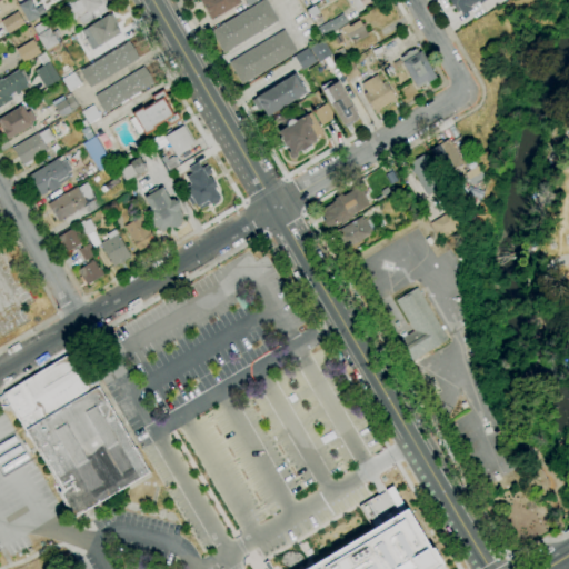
[(28,23),(18,6),(27,0),(29,0),(35,9),(40,6),(45,12),(39,16),(39,17),(28,23)]
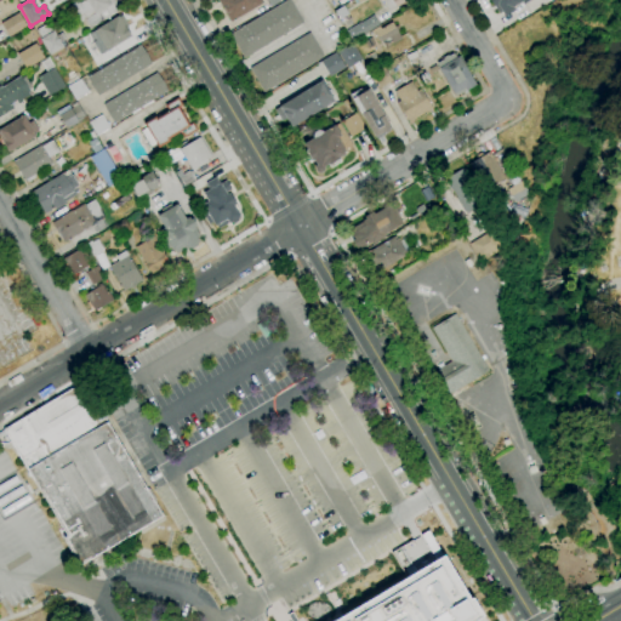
[(90,29),(85,21),(79,23),(69,6),(78,0),(113,0),(120,11),(90,29)]
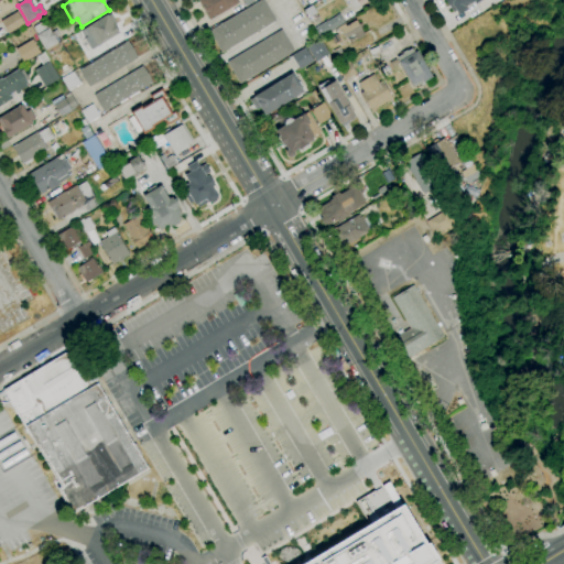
[(209,21),(197,1),(198,0),(234,0),(237,4),(209,21)]
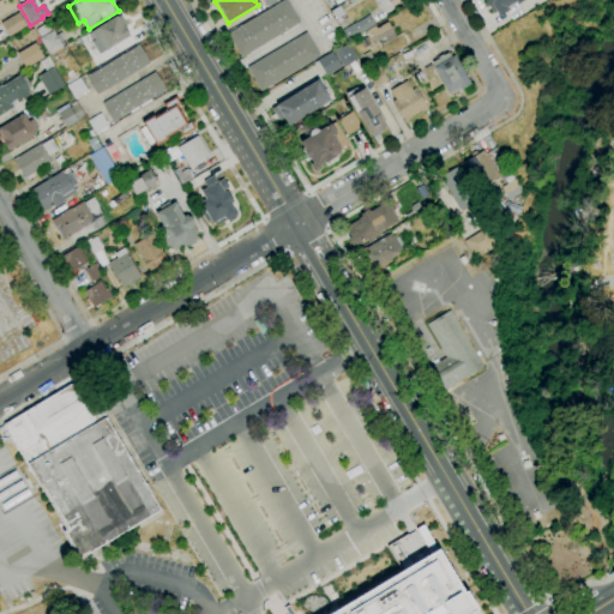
[(241,58),(227,34),(281,0),(287,0),(300,22),(241,58)]
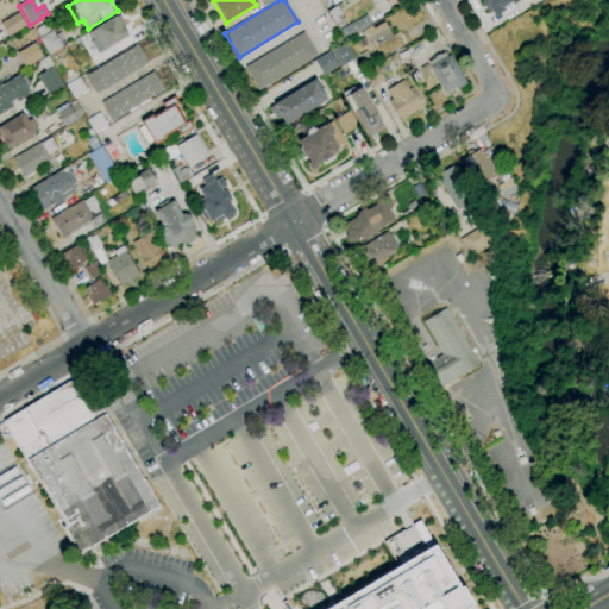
[(374,0),(402,0),(381,12),(374,0)]
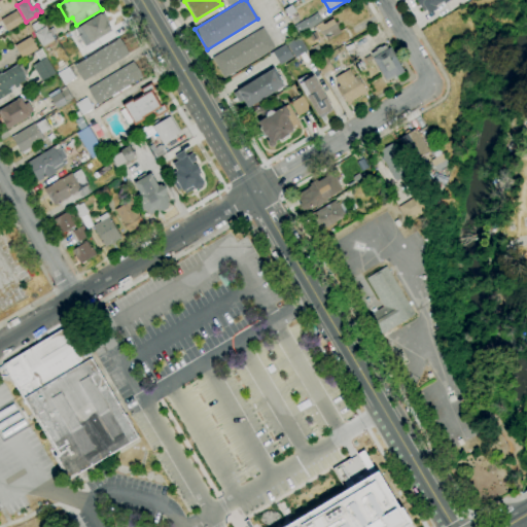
[(427,14),(422,5),(419,6),(415,0),(451,0),(445,4),(443,1),(434,6),(436,9),(427,14)]
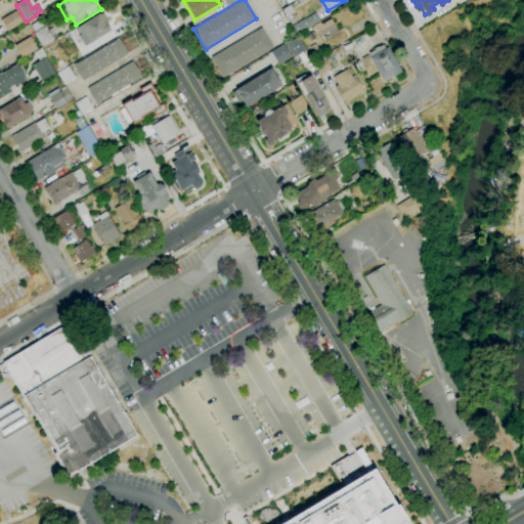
[(287,16),(282,9),(289,4),(294,11),(287,16)]
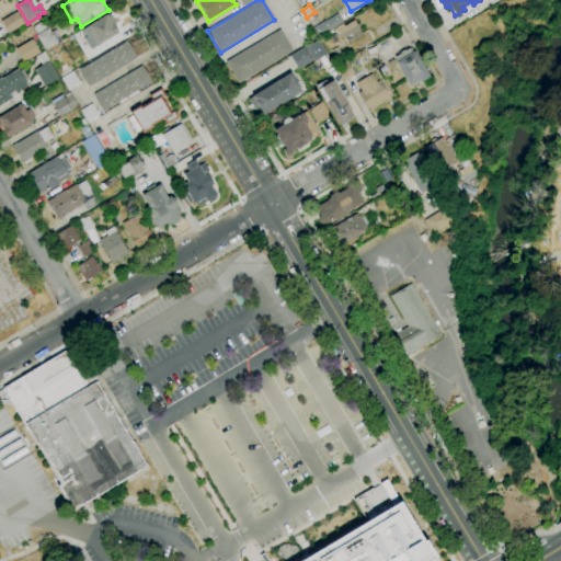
[(0,22),(16,12),(23,24),(8,34),(0,22)]
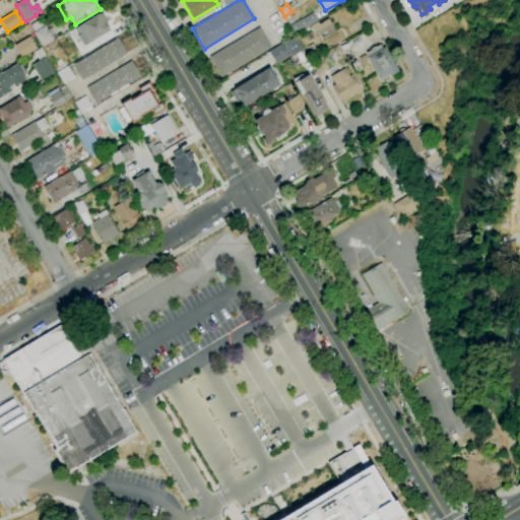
[(84,46),(74,28),(99,13),(100,14),(102,13),(107,21),(105,23),(110,30),(84,46)]
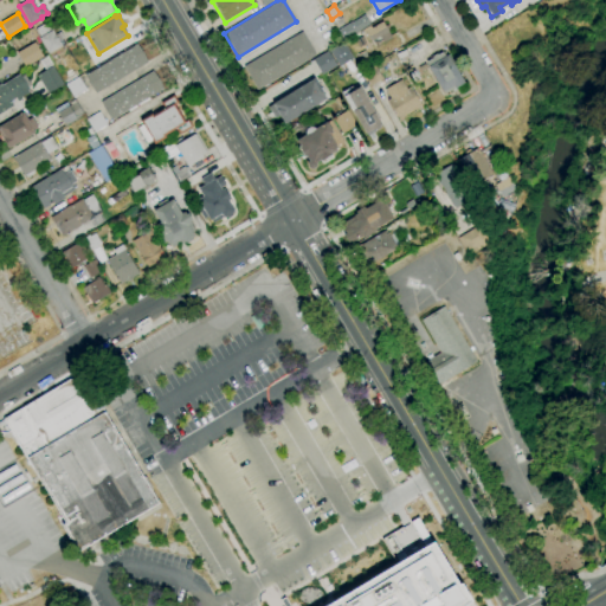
[(369,26),(343,42),(337,31),(363,15),(369,26)]
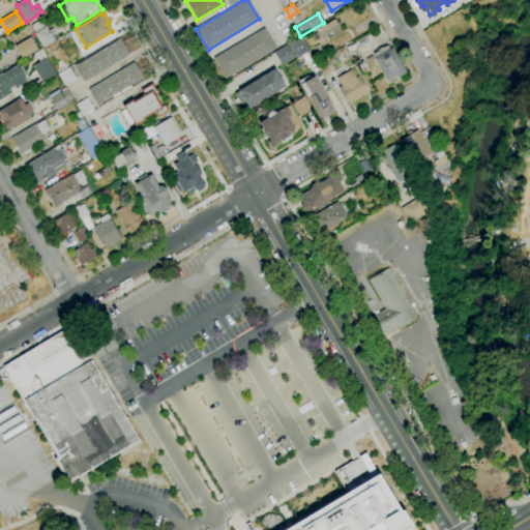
[(323,37),(318,30),(324,27),(323,25),(332,19),(341,32),(334,36),(332,34),(329,36),(328,34),(323,37)]
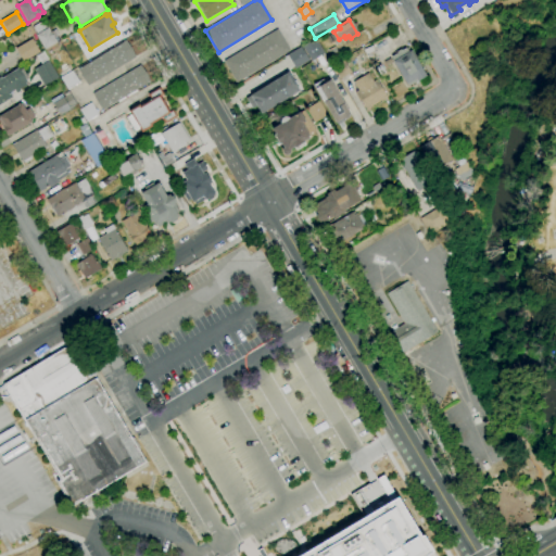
[(45,50),(36,35),(37,34),(33,27),(41,22),(46,29),(48,27),(51,33),(54,29),(61,40),(45,50)]
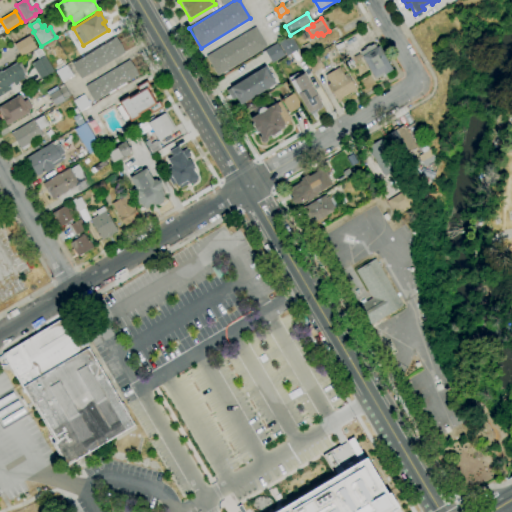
[(217,76),(206,56),(255,27),(267,47),(217,76)]
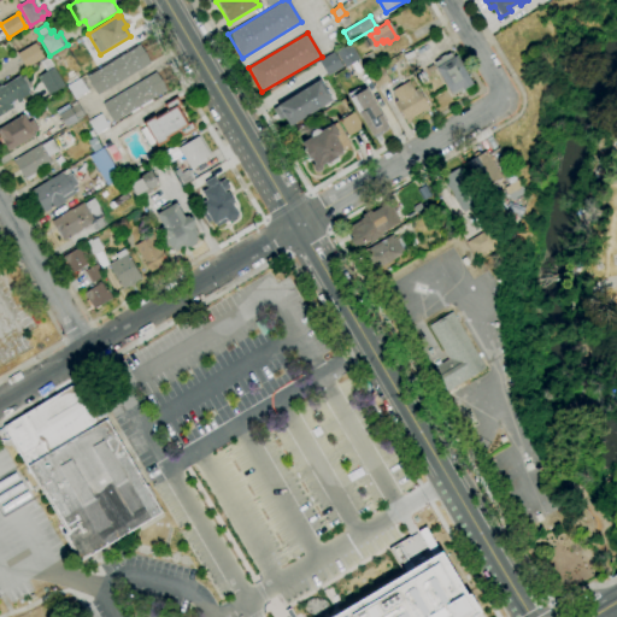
[(25,70),(16,56),(17,54),(34,43),(43,58),(25,70)]
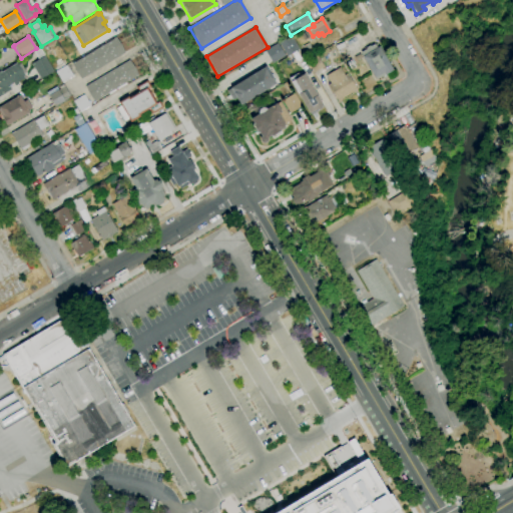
[(278,44),(291,36),(299,49),(287,56),(286,55),(278,44)]
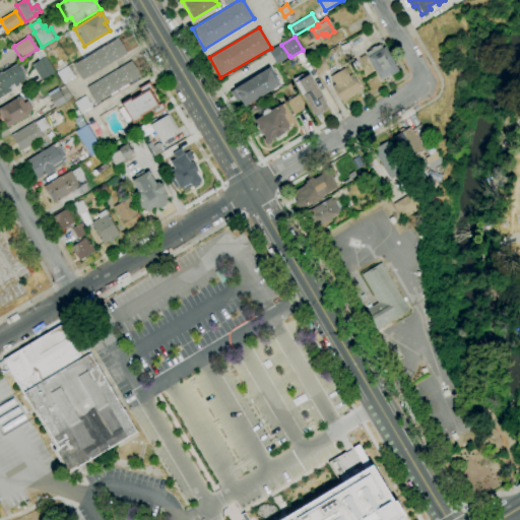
[(81,80),(72,65),(73,64),(115,40),(115,39),(117,38),(127,53),(81,80)]
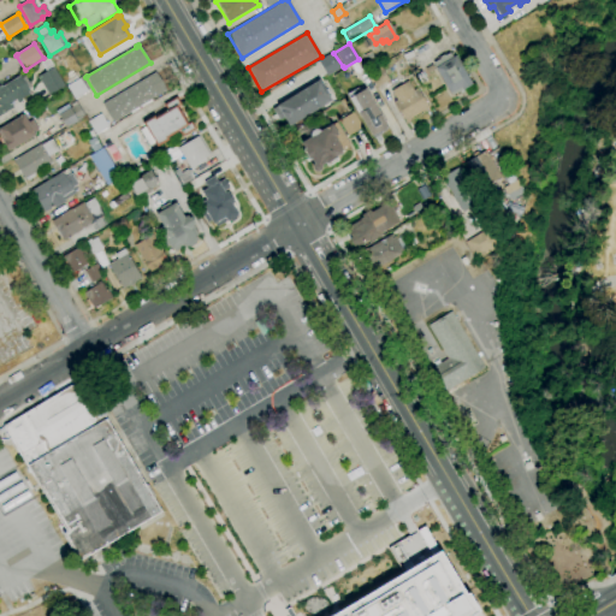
[(343,66),(326,76),(318,61),(333,52),(333,53),(343,66)]
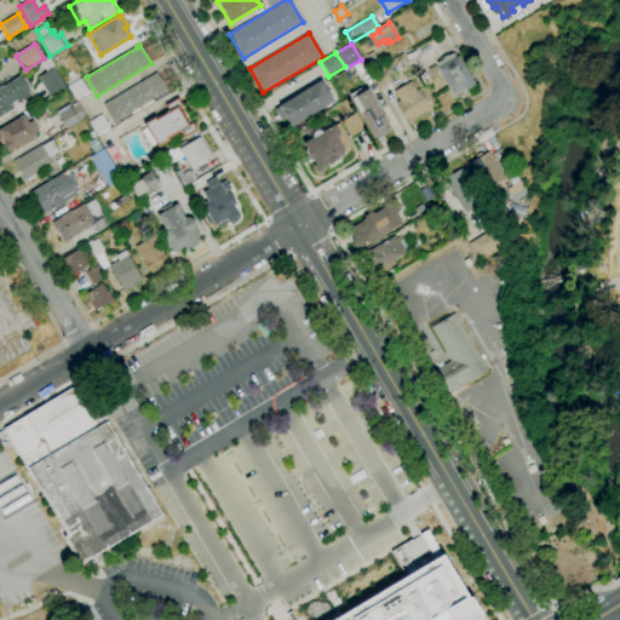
[(455,96),(454,95),(453,95),(437,69),(438,69),(435,64),(442,59),(441,58),(446,55),(447,57),(451,55),(453,58),(458,56),(476,85),(465,91),(465,90),(455,96)]
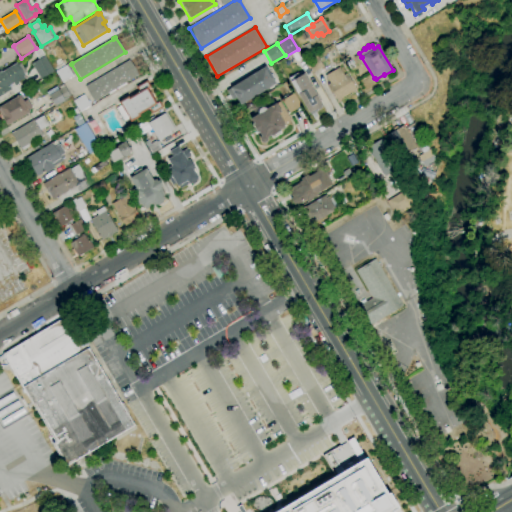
[(41,79),(32,64),(38,60),(33,52),(39,48),(54,71),(41,79)]
